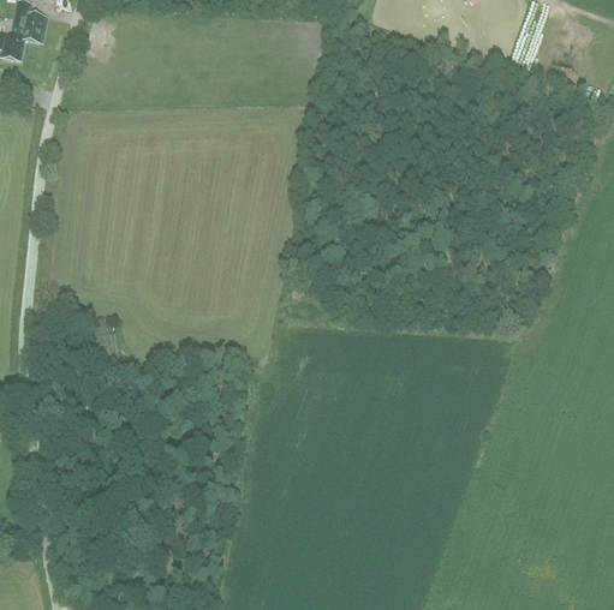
[(15,18),(11,35),(21,36),(19,37),(24,37),(42,41),(47,17),(29,13),(30,3),(28,3),(29,0),(19,0),(19,1),(18,0),(15,18)]
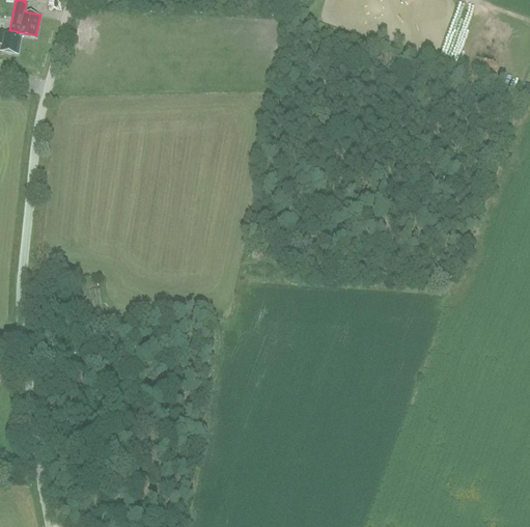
[(17,32),(18,31),(9,30),(4,29),(0,27),(0,36),(2,37),(0,48),(18,51),(21,32),(17,32)]
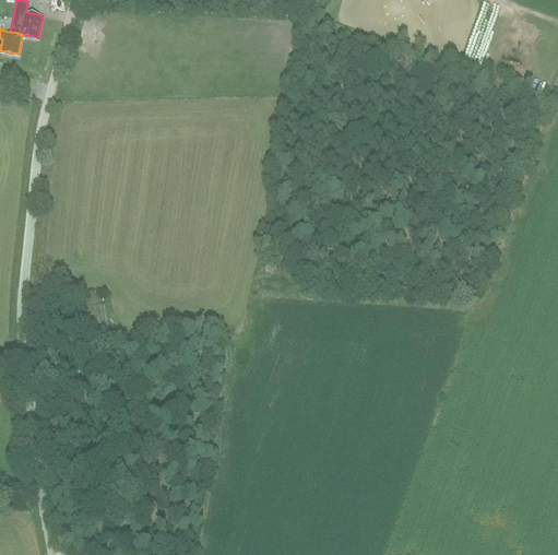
[(460,32),(456,40),(493,54),(495,46),(460,32)]
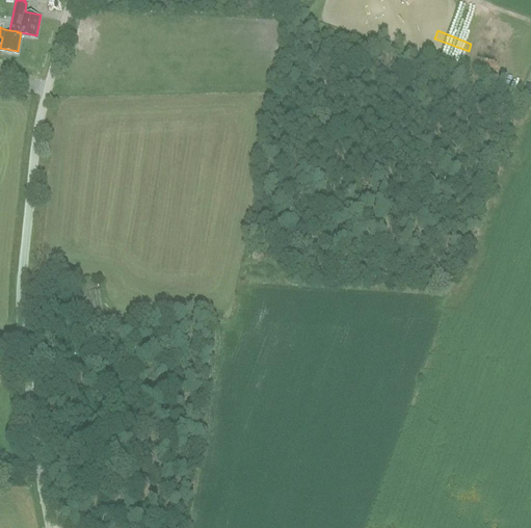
[(75,380),(75,363),(63,363),(64,380),(75,380)]
